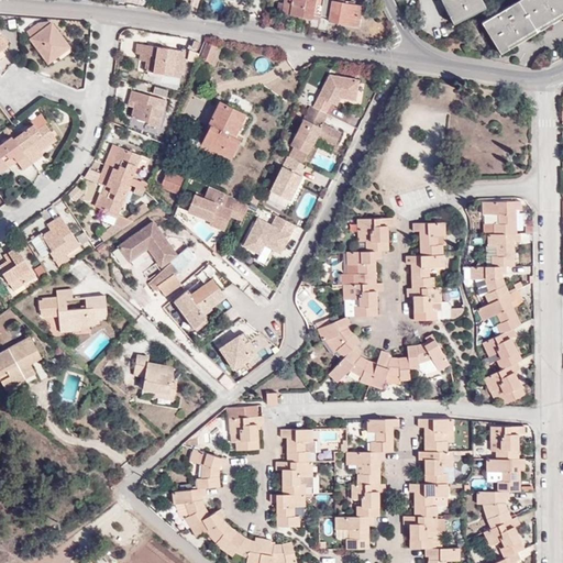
[(312,18),(313,14),(320,15),(329,17),(328,21),(359,26),(362,6),(354,4),(331,0),(330,0),(284,0),(284,2),(283,12),(312,18)]
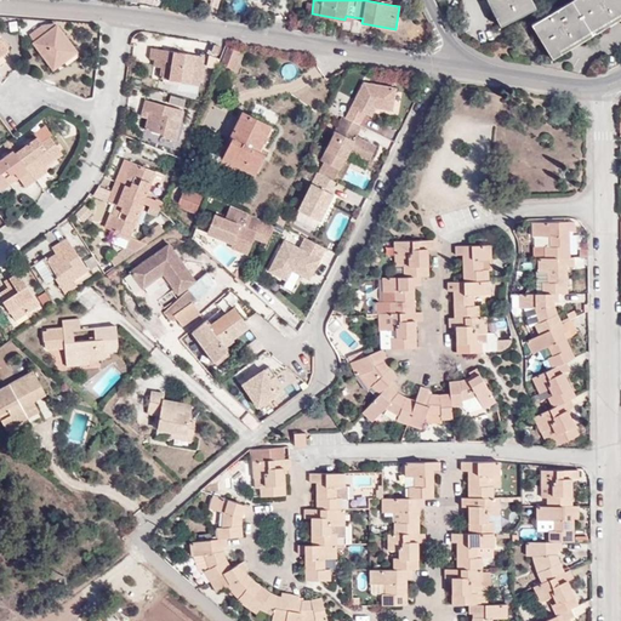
[(491,0),(495,6),(491,7),(501,26),(536,7),(531,0),(491,0)]
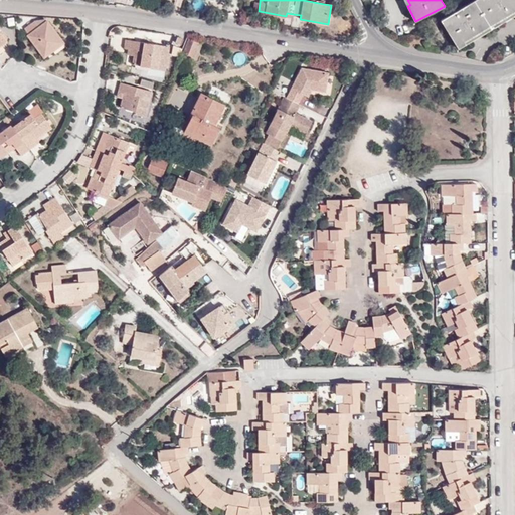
[(461,10),(458,12),(457,10),(442,19),(458,48),(472,40),(470,37),(502,17),(510,13),(514,9),(514,0),(474,0),(460,8),(461,10)]
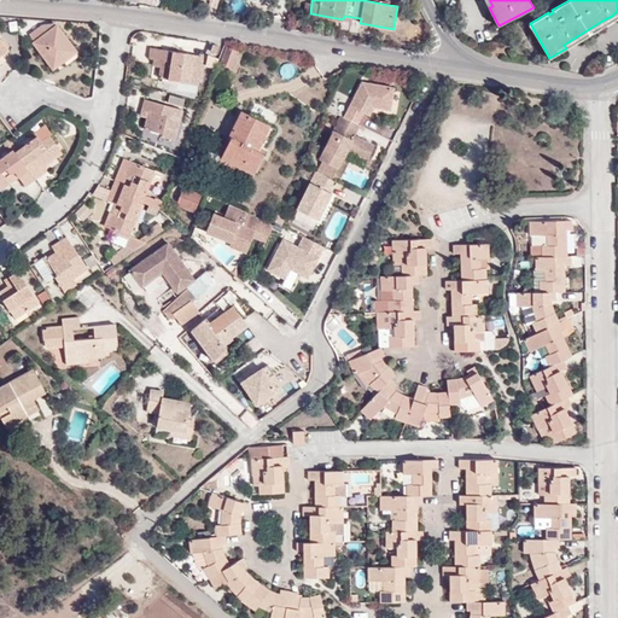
[(566,48),(605,24),(602,21),(564,45),(566,48)]
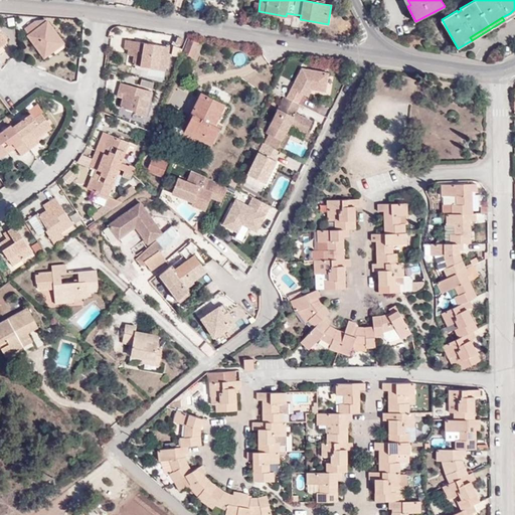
[(52,50),(50,47),(61,40),(47,21),(39,27),(34,21),(24,29),(28,34),(28,35),(43,56),(52,50)]
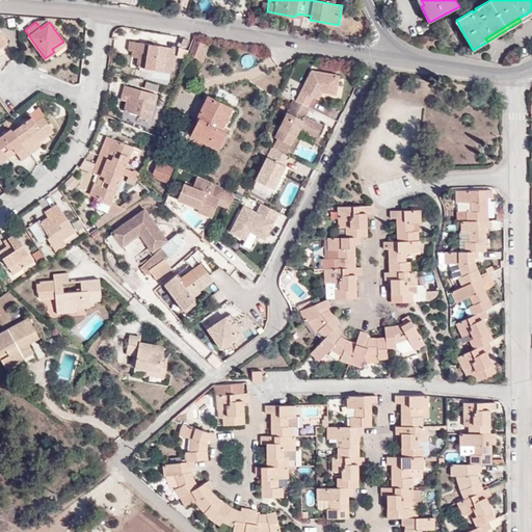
[(138,57),(137,67),(164,71),(167,47),(154,45),(150,44),(130,41),(128,50),(132,51),(142,52),(141,58),(138,57)]
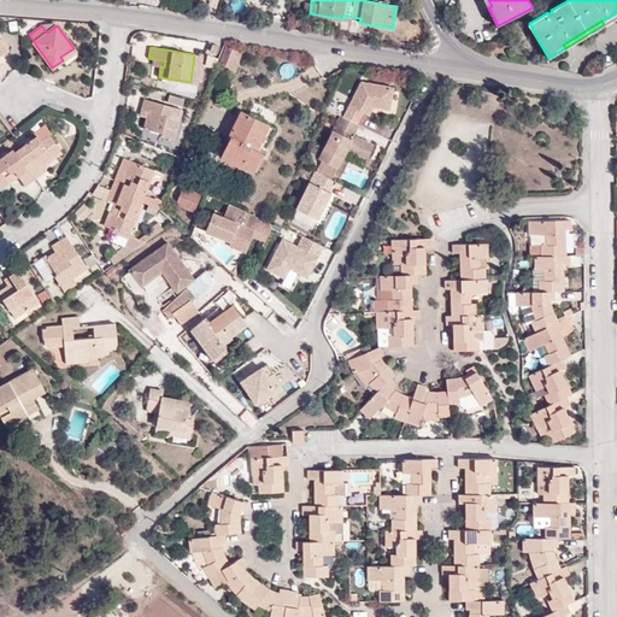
[(221,63),(231,68),(238,51),(227,47),(221,63)]
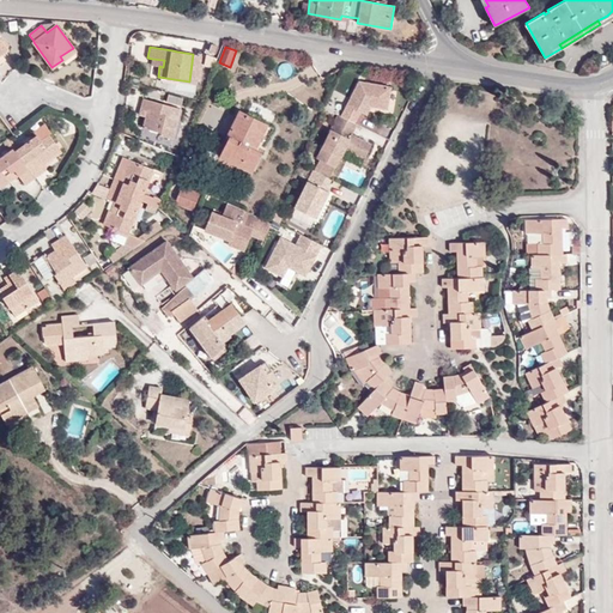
[(62,60),(76,50),(73,48),(60,56),(62,60)]
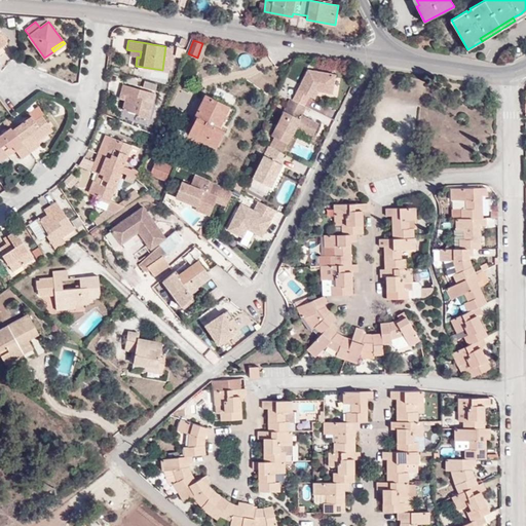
[(183,58),(186,49),(178,45),(176,49),(179,50),(177,55),(183,58)]
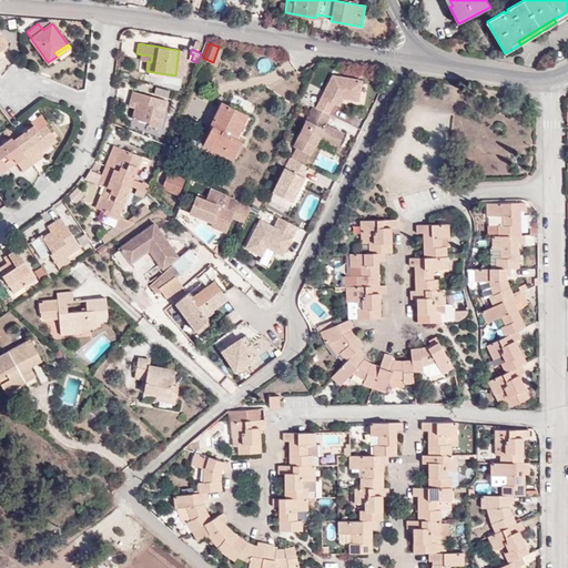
[(363,79),(333,74),(316,107),(328,113),(333,103),(338,107),(343,98),(359,100),(363,79)]
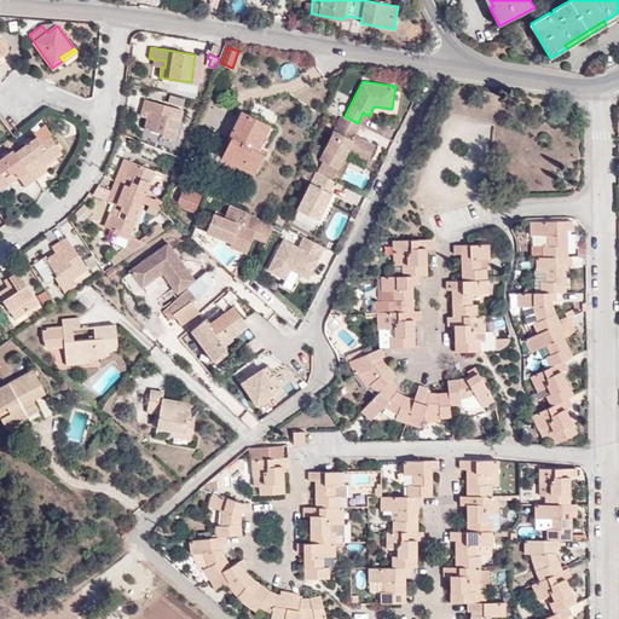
[(183,105),(184,98),(169,94),(167,102),(183,105)]
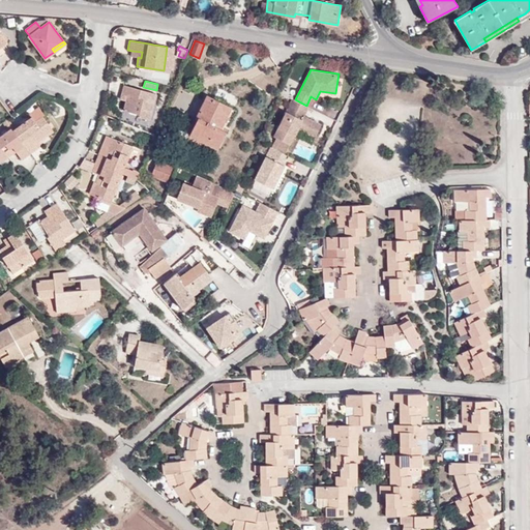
[(155,94),(124,85),(121,95),(130,97),(129,102),(125,101),(123,110),(139,114),(139,117),(149,120),(155,94)]
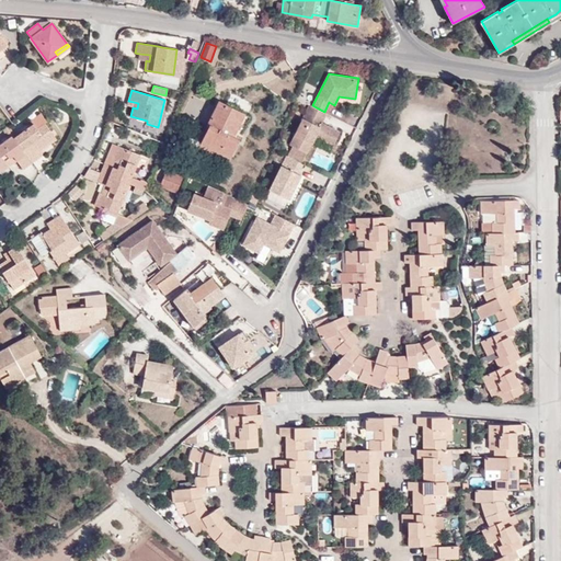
[(238,139),(233,137),(243,113),(219,101),(208,124),(210,125),(203,141),(230,156),(238,139)]
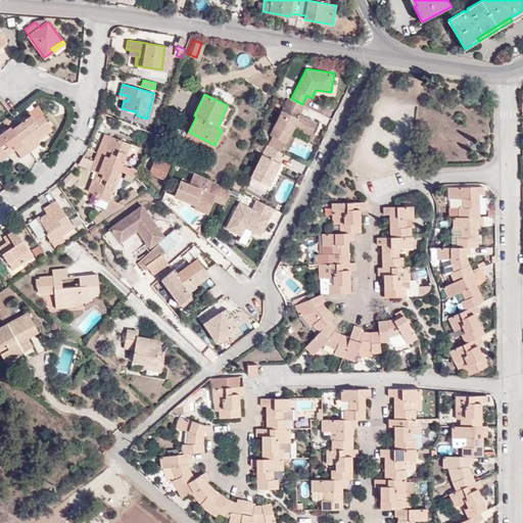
[(302,104),(291,98),(289,97),(269,134),(282,141),(286,132),(289,133),(292,127),(310,135),(316,123),(299,114),(300,112),(303,105),(302,104)]
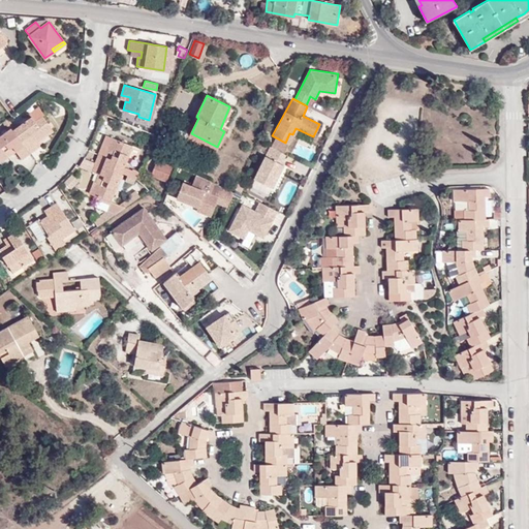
[(37,110),(30,114),(31,116),(35,121),(42,116),(37,110)]
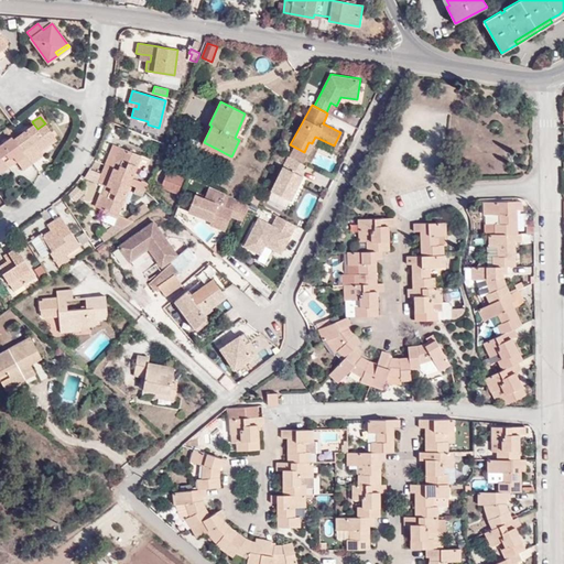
[(33,123),(13,138),(32,163),(40,158),(34,150),(40,145),(42,150),(57,140),(45,123),(38,129),(33,123)]
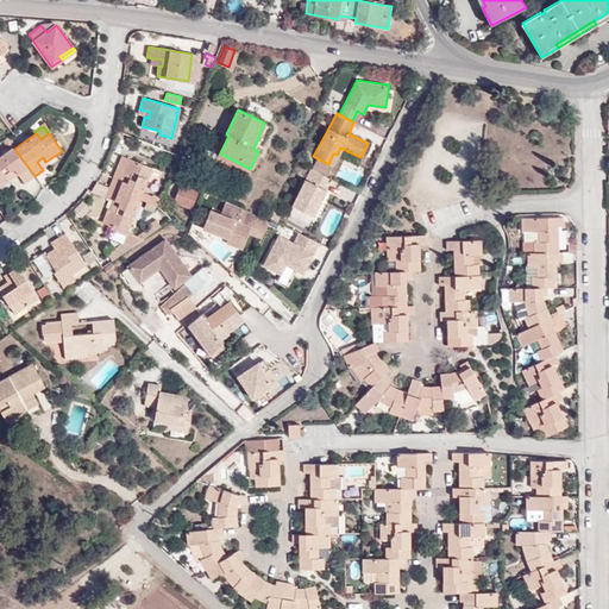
[(18,175),(25,183),(35,176),(14,149),(13,148),(0,157),(0,187),(11,180),(6,174),(13,168),(18,175)]
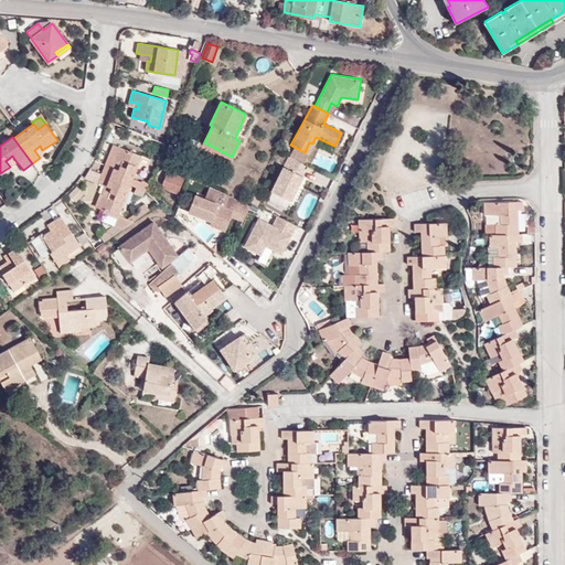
[(40,158),(45,155),(42,150),(40,146),(34,150),(40,158)]
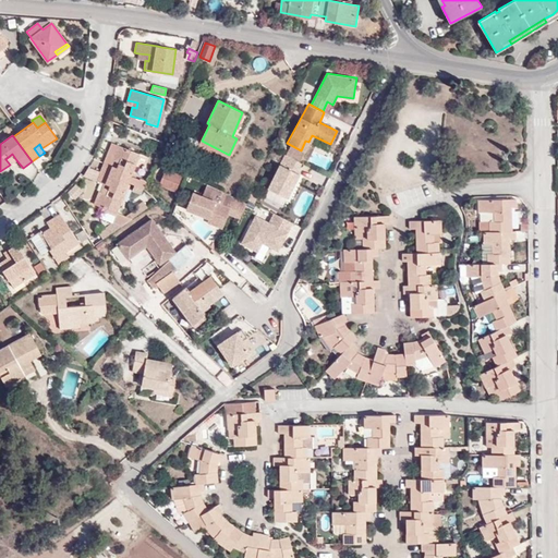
[(110,166),(105,162),(100,171),(129,182),(140,154),(119,145),(114,156),(121,159),(118,168),(110,166)]
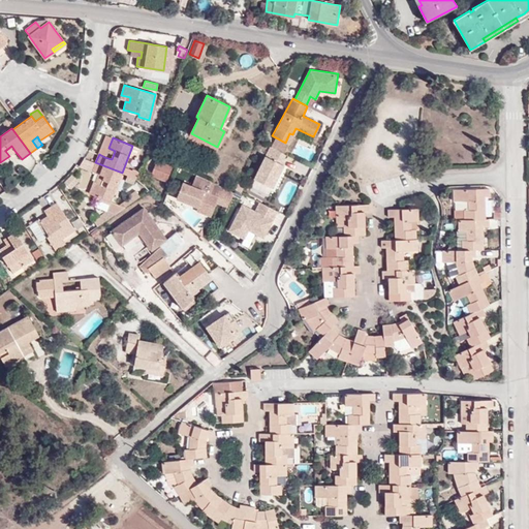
[(9,156),(16,152),(11,146),(5,151),(9,156)]
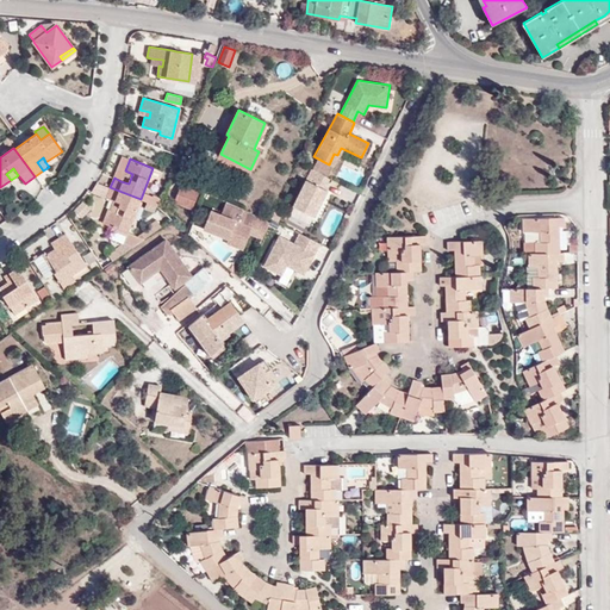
[(323,188),(329,179),(311,169),(293,206),(313,216),(325,190),(323,188)]
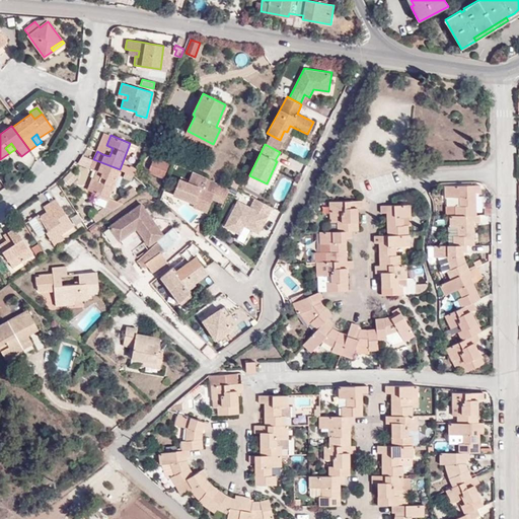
[(106,145),(102,154),(109,156),(113,148),(106,145)]
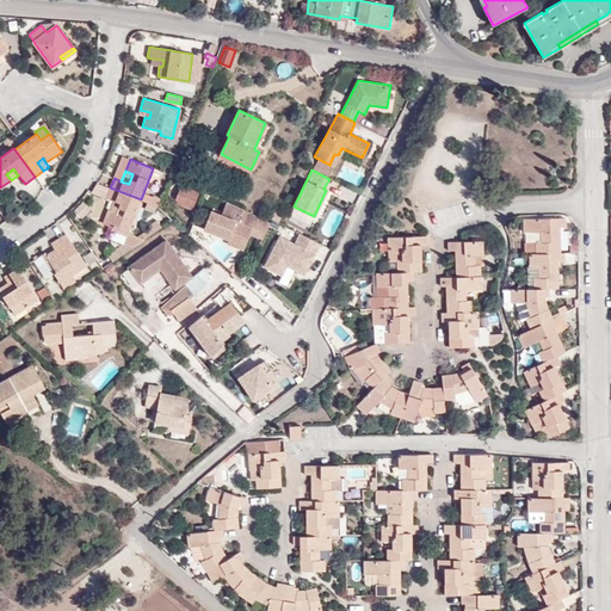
[(174,203),(192,210),(202,187),(184,180),(174,203)]
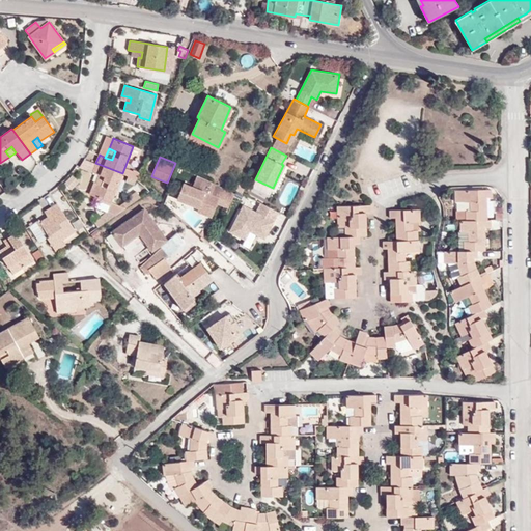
[(111,202),(122,173),(95,163),(92,171),(99,174),(105,176),(102,185),(95,182),(91,194),(99,197),(111,202)]
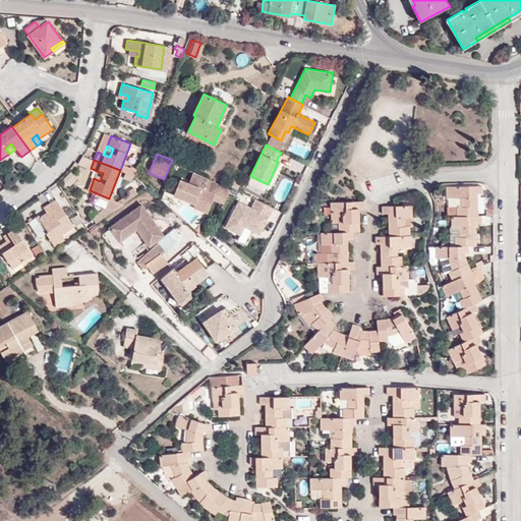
[(97,171),(94,178),(100,181),(103,173),(97,171)]
